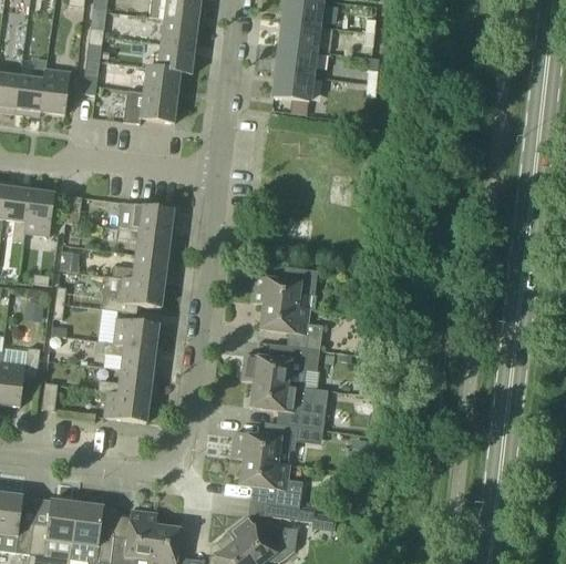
[(152,0),(150,18),(164,19),(197,23),(199,0),(152,0)]
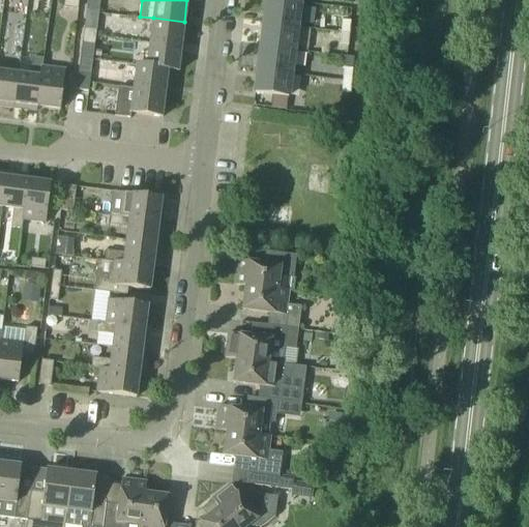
[(301,0),(267,0),(266,10),(264,10),(263,11),(265,11),(264,20),(298,24),(301,0)]
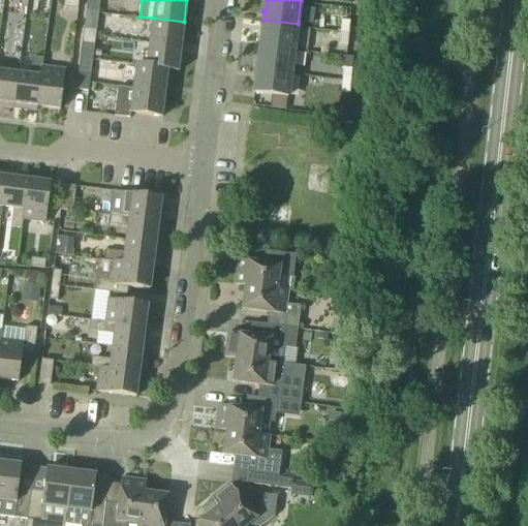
[(153,18),(150,41),(181,45),(184,22),(153,18)]
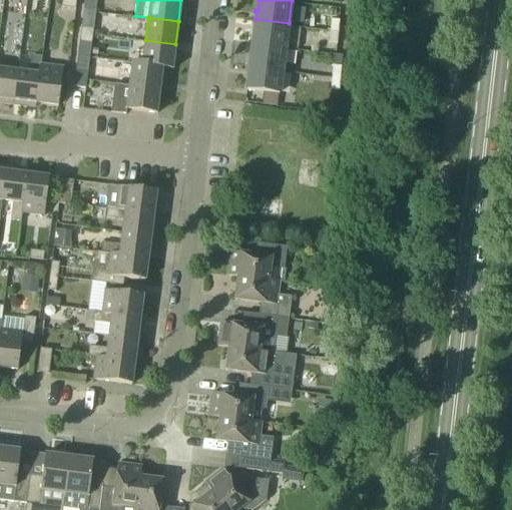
[(332,18),(331,30),(339,30),(340,18),(332,18)]
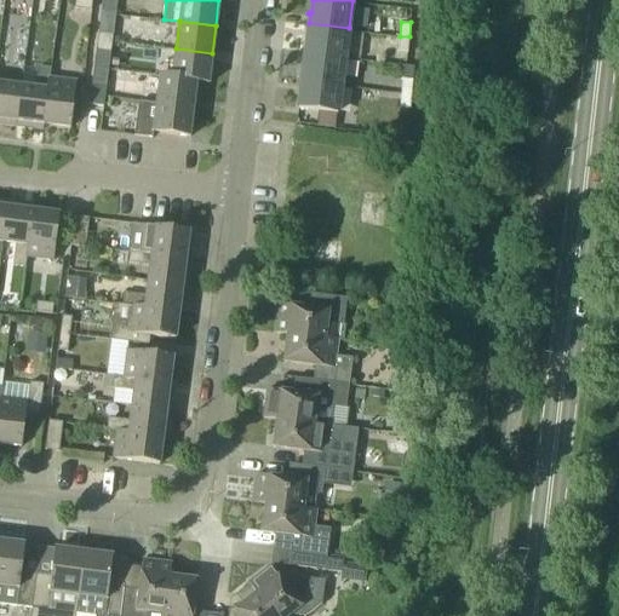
[(305,51),(345,56),(349,28),(309,23),(308,34),(305,34),(305,35),(308,35),(305,51)]
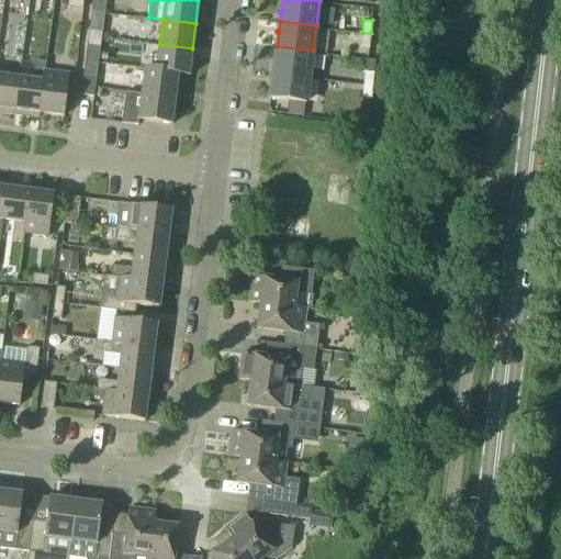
[(90,26),(89,34),(102,36),(103,28),(90,26)]
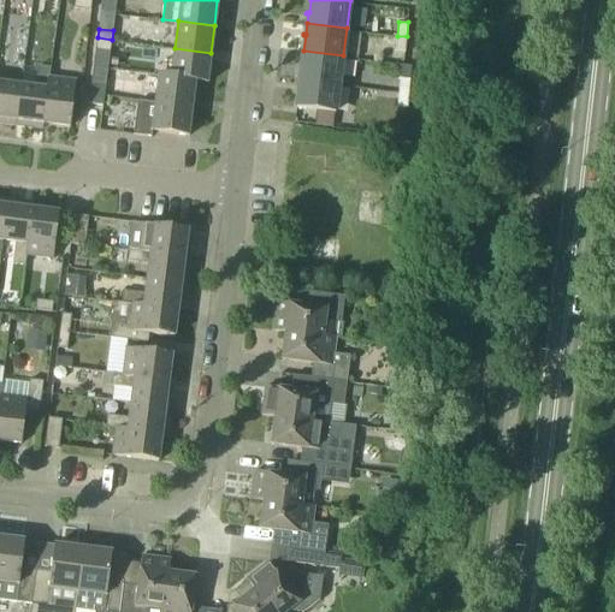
[(406,51),(407,36),(397,36),(396,51),(406,51)]
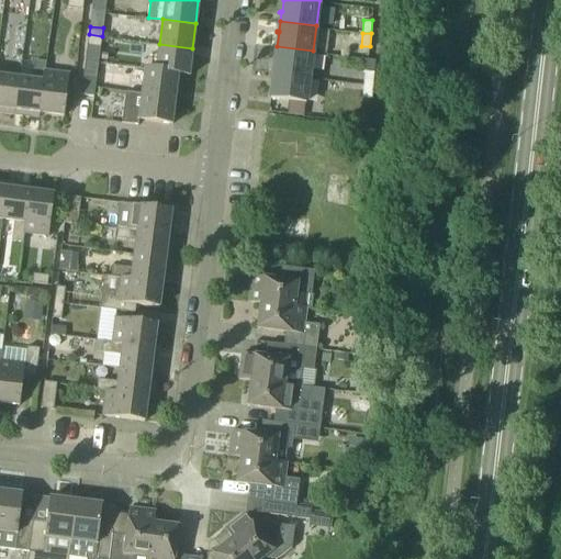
[(89,34),(88,43),(101,45),(102,36),(89,34)]
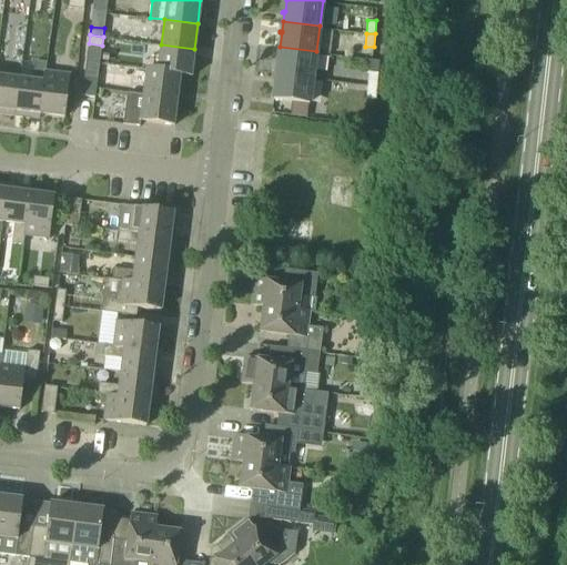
[(161,44),(158,69),(180,72),(180,73),(192,74),(192,73),(191,72),(194,49),(161,44)]
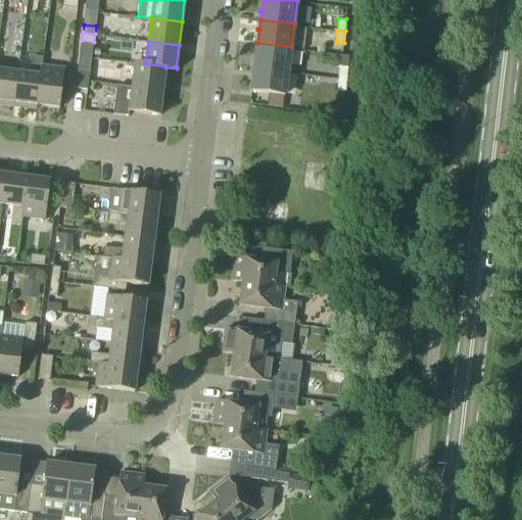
[(256,57),(255,66),(288,71),(291,47),(257,43),(256,56),(254,56),(254,57),(256,57)]
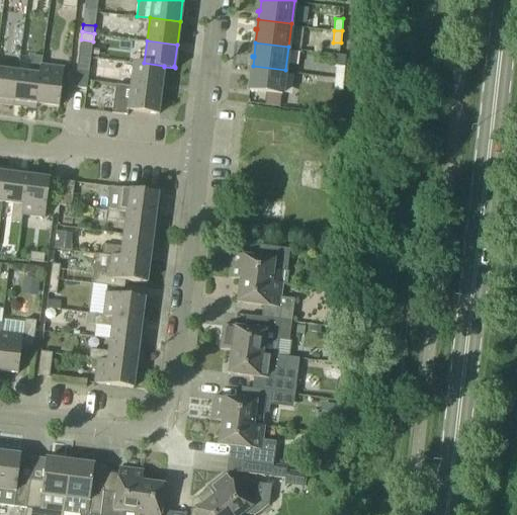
[(18,70),(13,104),(29,106),(29,101),(37,102),(42,63),(44,55),(32,54),(30,72),(18,70)]
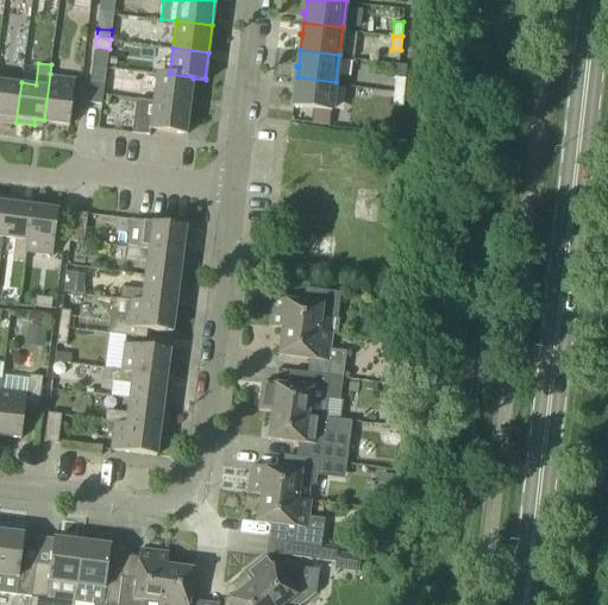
[(157,71),(154,100),(189,105),(193,79),(193,77),(169,74),(157,71)]
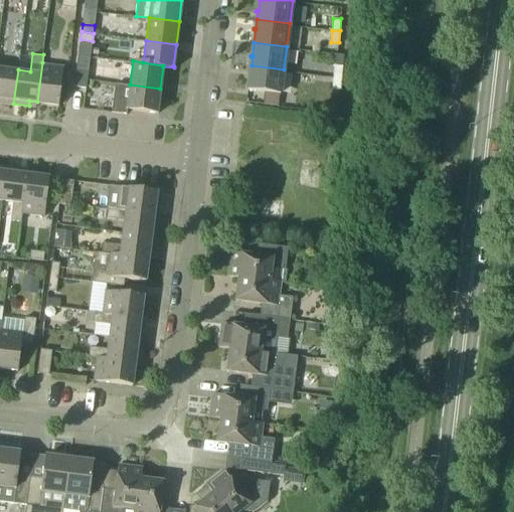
[(59,105),(62,80),(64,66),(42,62),(37,102),(59,105)]
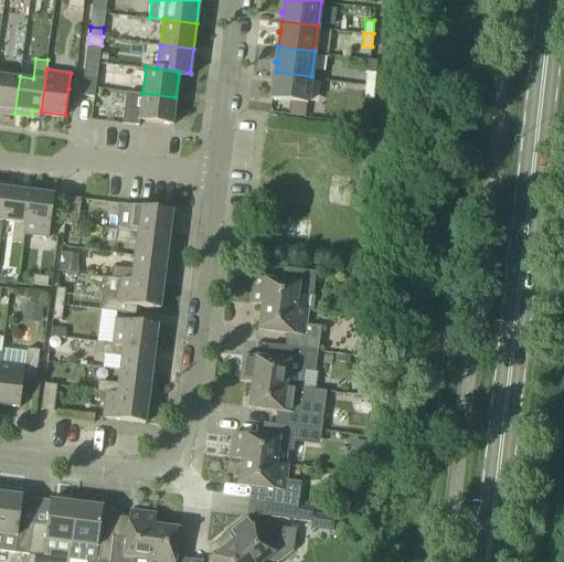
[(368,71),(366,82),(375,83),(376,71),(368,71)]
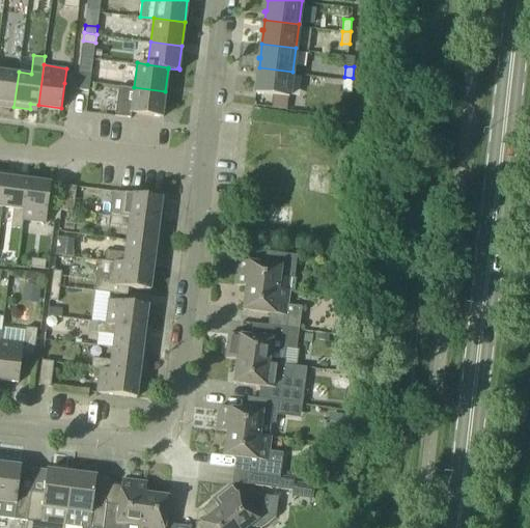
[(256,91),(286,95),(289,95),(293,72),(259,67),(258,76),(256,76),(255,77),(257,77),(256,91)]
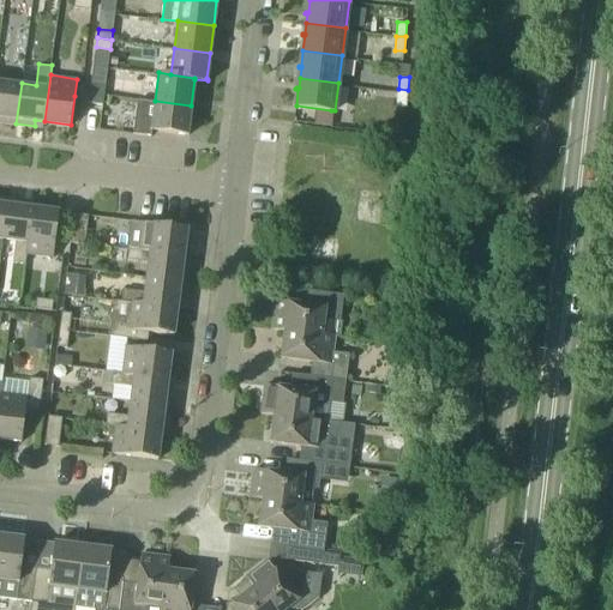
[(0,120),(16,124),(22,83),(0,79),(0,120)]
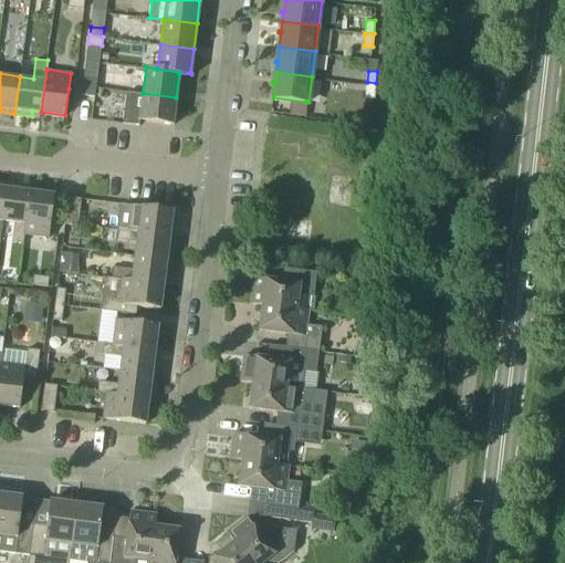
[(83,85),(96,86),(97,77),(84,76),(83,85)]
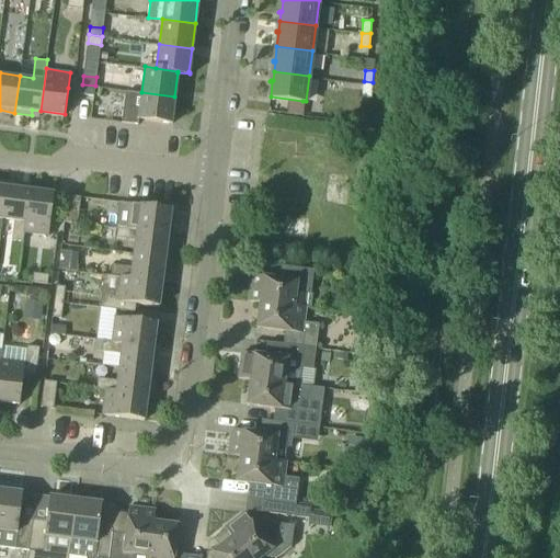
[(363,97),(372,97),(373,82),(364,81),(363,97)]
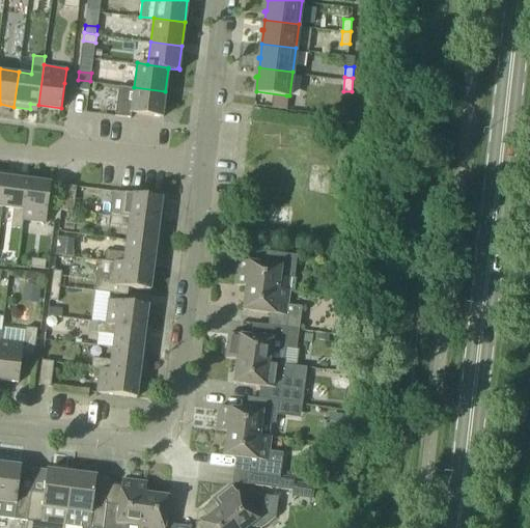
[(78,80),(77,87),(89,89),(90,81),(78,80)]
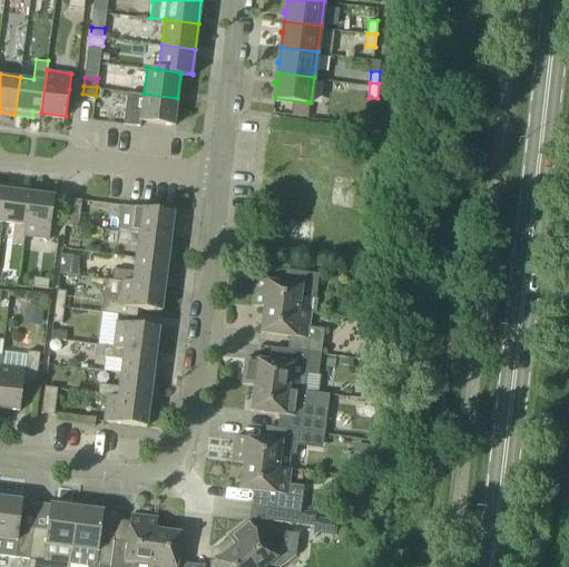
[(174,121),(177,98),(144,94),(127,91),(123,123),(140,125),(140,119),(175,124),(175,123),(174,121)]
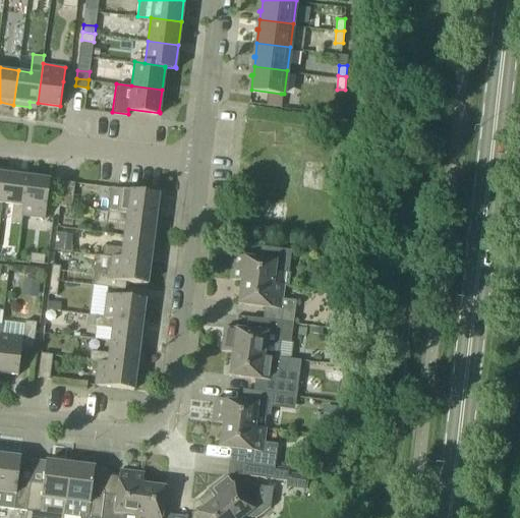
[(21,169),(6,168),(1,202),(13,203),(11,221),(22,222),(23,214),(29,175),(20,174),(21,169)]
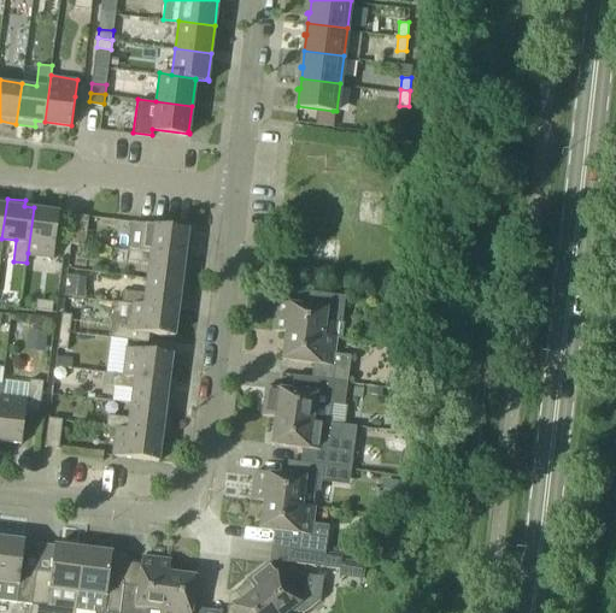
[(60,211),(34,207),(28,253),(54,257),(60,211)]
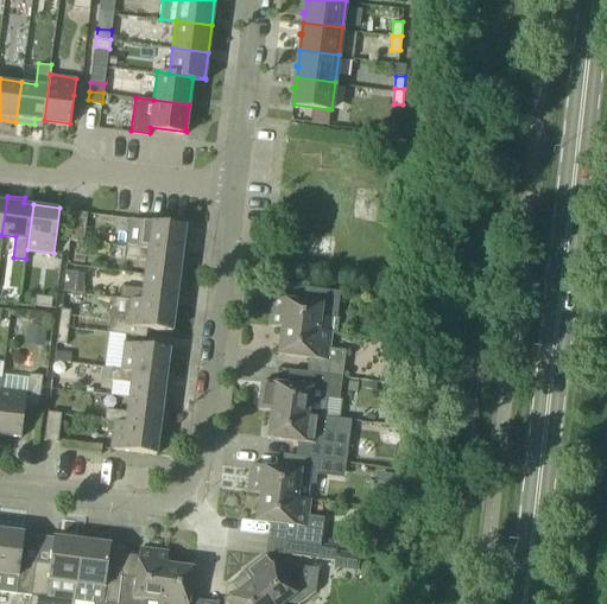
[(74,210),(73,224),(70,239),(84,240),(88,211),(74,210)]
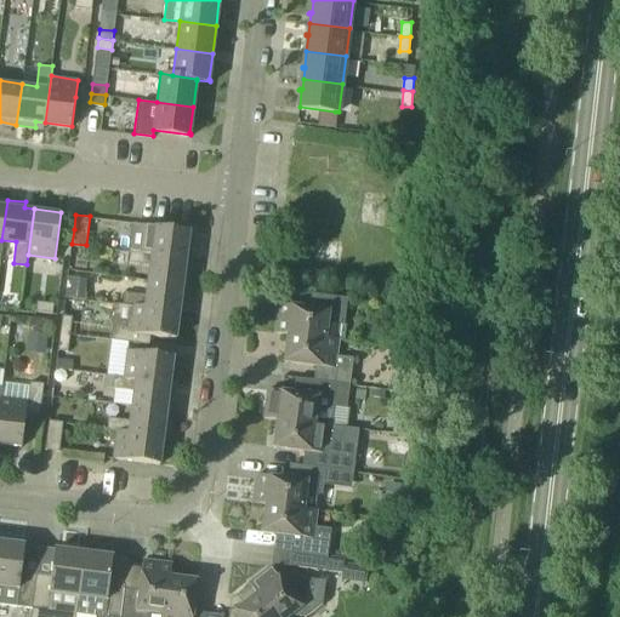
[(130,249),(187,256),(191,229),(134,222),(130,249)]
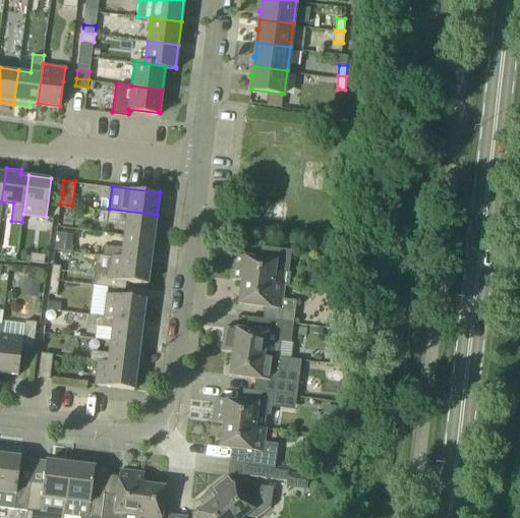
[(124,234),(159,238),(161,223),(156,222),(157,215),(109,209),(108,220),(126,222),(124,234)]
